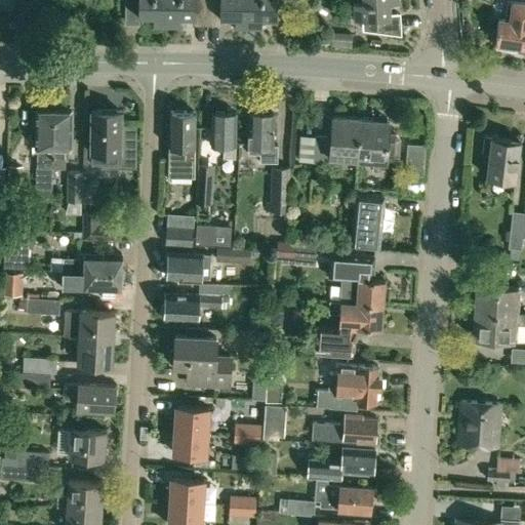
[(125,0),(125,24),(139,24),(139,15),(153,15),(153,25),(166,25),(166,0),(125,0)]
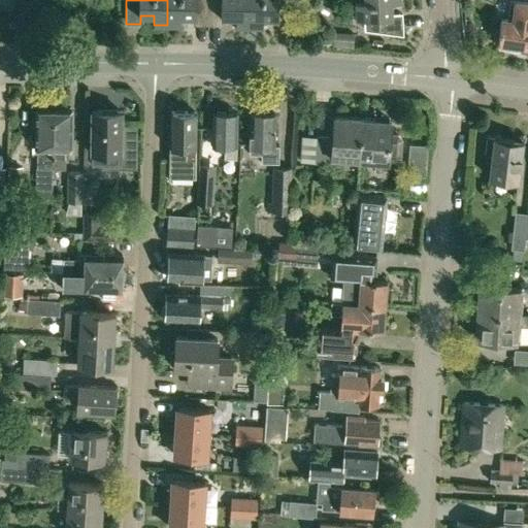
[(208,0),(167,0),(167,25),(182,25),(182,15),(195,17),(195,26),(208,26),(208,0)]
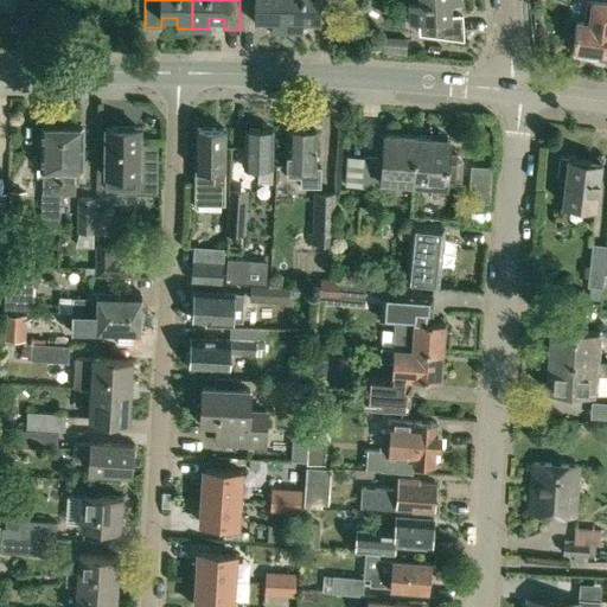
[(272,30),(286,30),(286,0),(240,0),(240,30),(256,30),(256,20),(272,20),(272,30)]
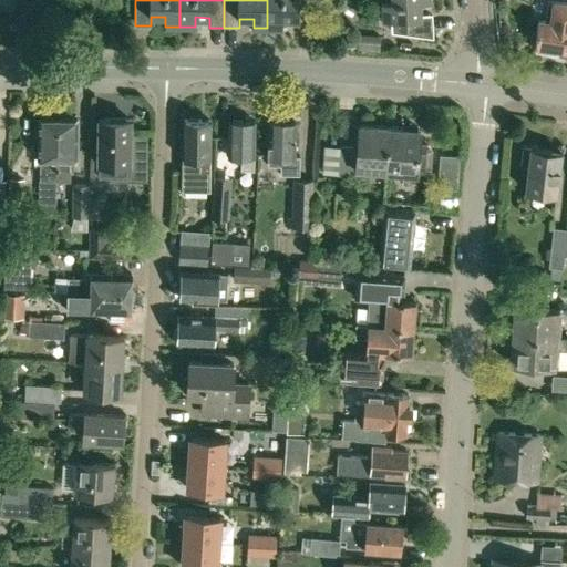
[(282,19),(299,19),(298,0),(267,0),(267,28),(282,28),(282,19)]
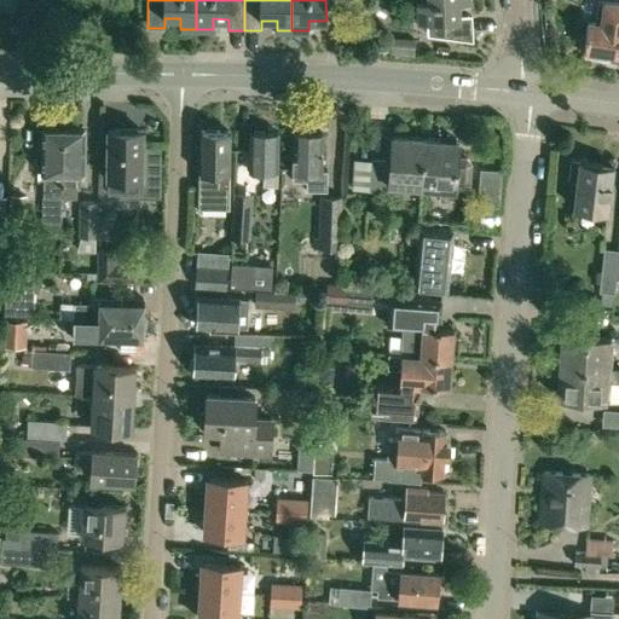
[(417,21),(427,21),(428,35),(473,41),(472,17),(461,18),(461,1),(470,1),(470,0),(426,0),(427,1),(416,1),(417,21)]
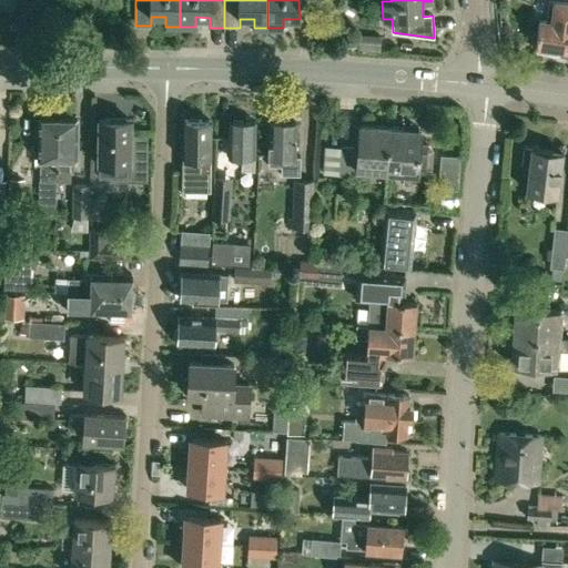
[(567,3),(549,1),(547,22),(540,21),(536,50),(557,53),(558,49),(567,50),(567,3)]
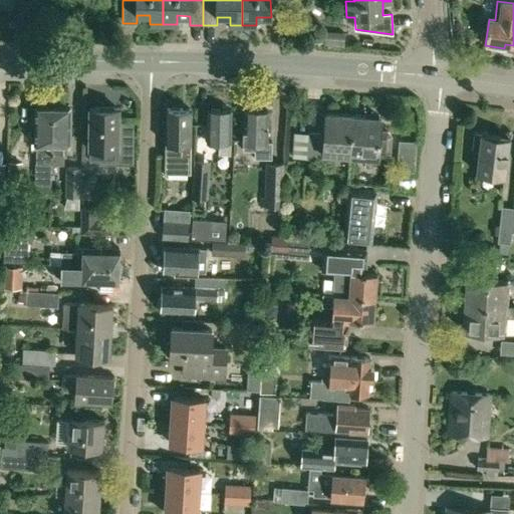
[(345,44),(345,32),(325,30),(324,42),(345,44)]
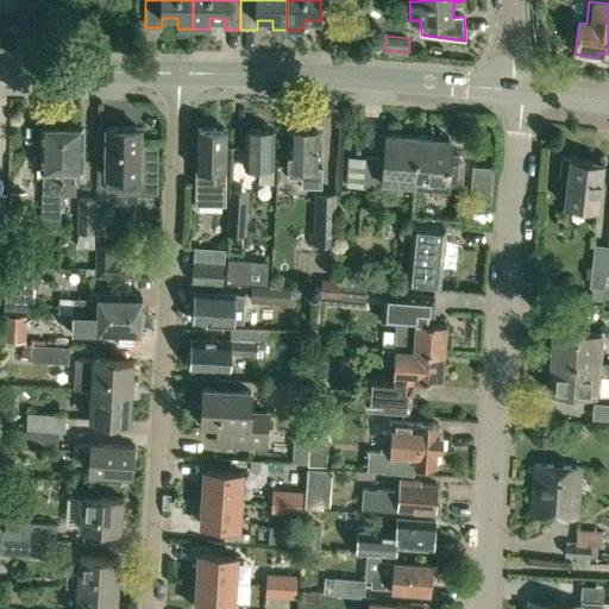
[(48,171),(46,193),(42,193),(43,219),(62,218),(61,196),(62,196),(62,129),(44,129),(44,171),(48,171)]
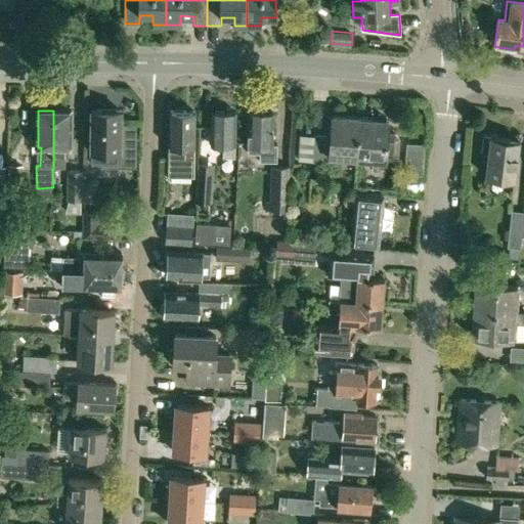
[(70,147),(70,111),(53,111),(53,169),(66,169),(66,147),(70,147)]
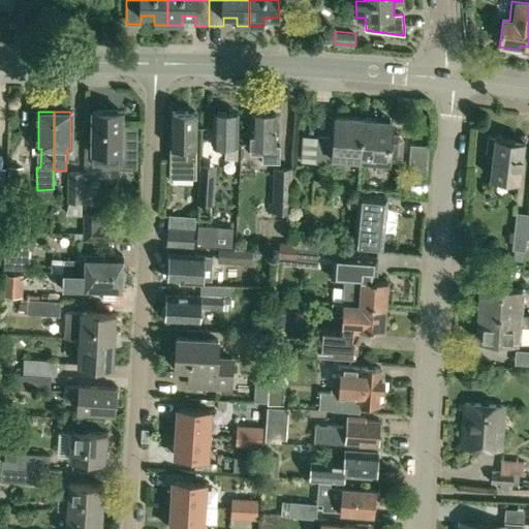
[(121,166),(122,112),(93,112),(92,153),(92,166),(121,166)]
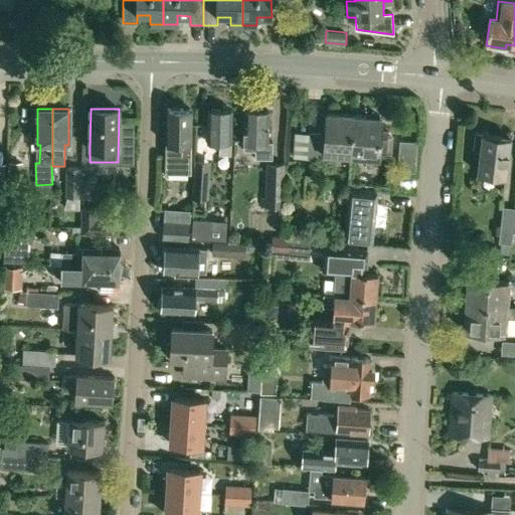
[(190,172),(191,143),(191,109),(167,109),(166,172),(190,172)]
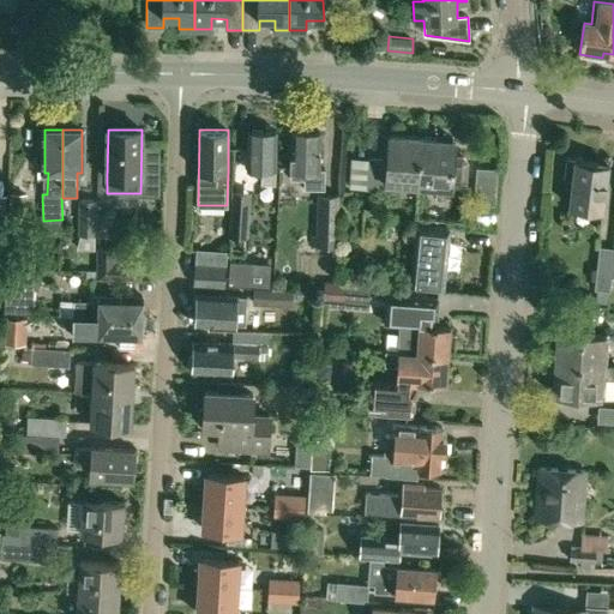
[(276,184),(276,170),(277,131),(248,130),(247,170),(262,170),(262,184),(276,184)]
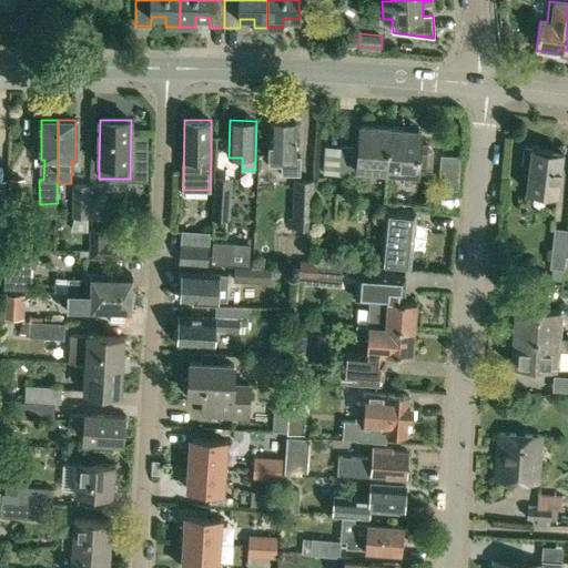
[(301,156),(295,156),(296,122),(270,122),(269,165),(282,165),(282,174),(301,175),(301,156)]
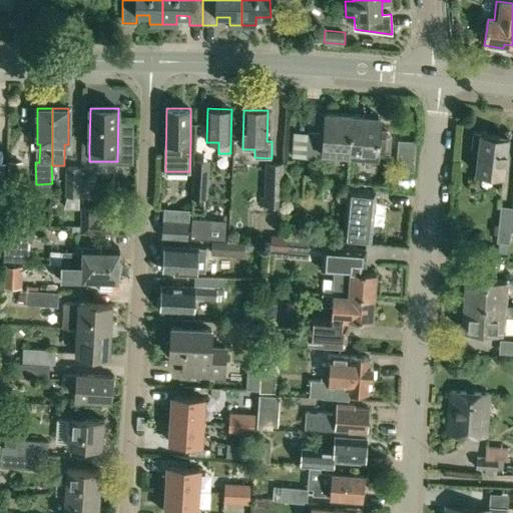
[(323,153),(349,155),(352,115),(325,114),(324,133),(308,132),(306,159),(322,160),(323,153)]
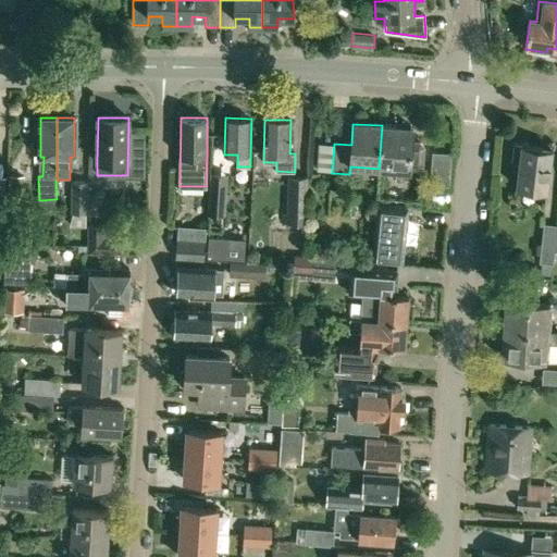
[(379,169),(409,171),(409,170),(418,170),(422,165),(424,147),(420,143),(411,143),(412,127),(382,125),(379,169)]
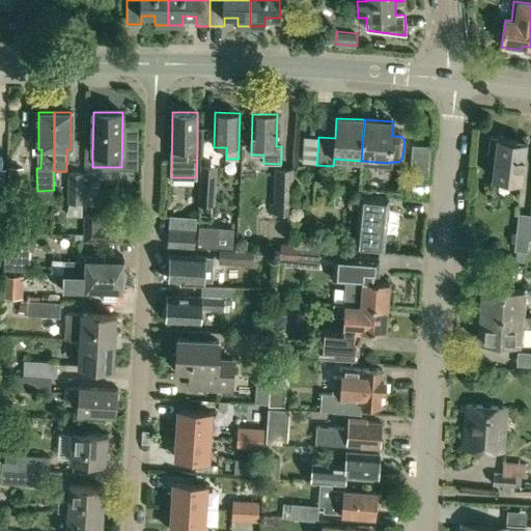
[(486,155),(496,156),(493,179),(522,183),(526,141),(488,136),(486,155)]
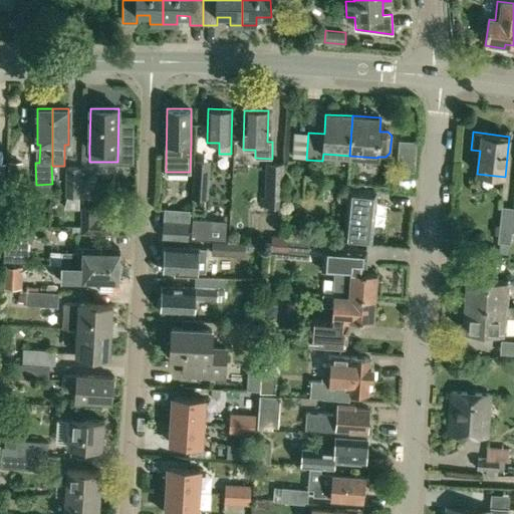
[(397,156),(397,160),(402,161),(401,171),(414,172),(417,158),(397,156)]
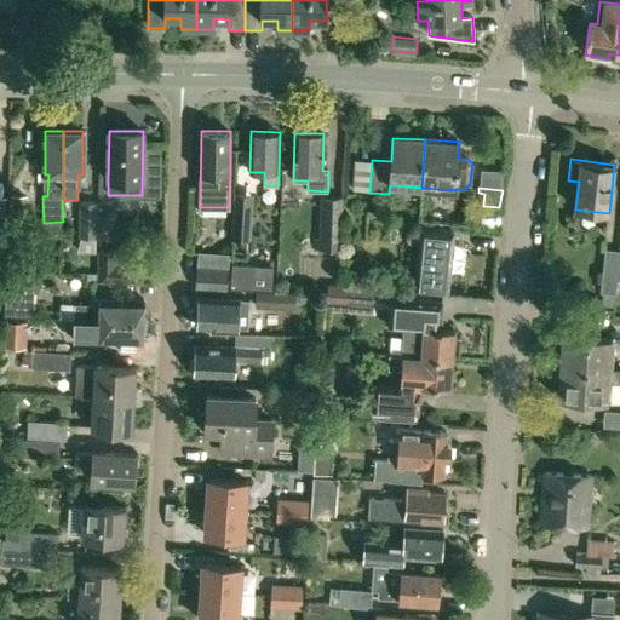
[(253,194),(234,191),(231,239),(251,240),(253,194)]
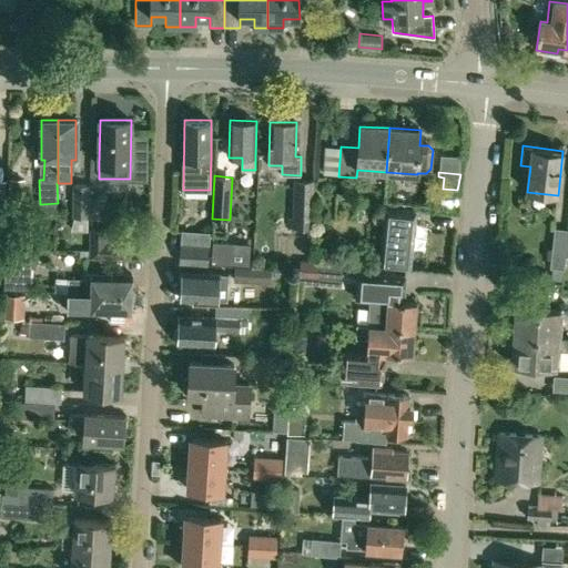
[(24,180),(9,179),(9,204),(24,204),(24,180)]
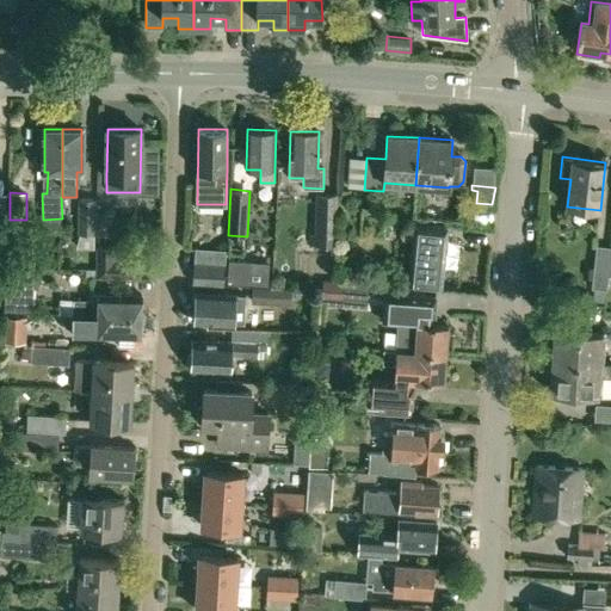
[(339,195),(316,193),(315,235),(309,234),(309,245),(338,247),(339,195)]
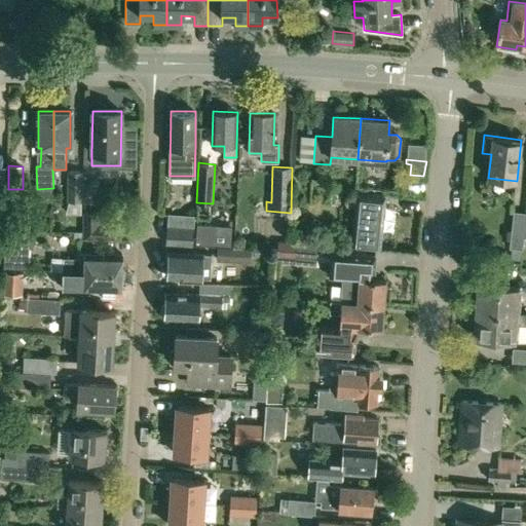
[(82,202),(82,172),(67,173),(68,202),(82,202)]
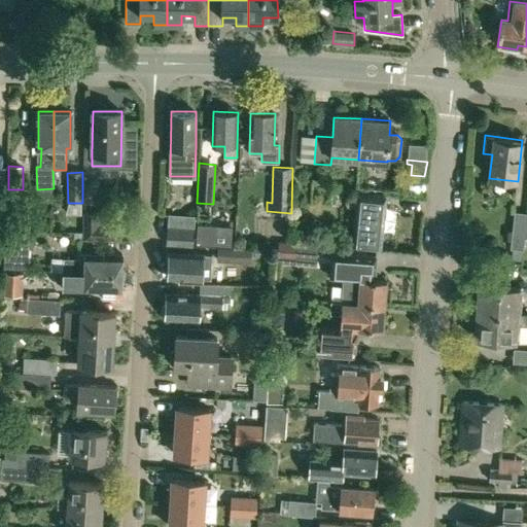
[(357,192),(351,246),(380,249),(385,196),(357,192)]
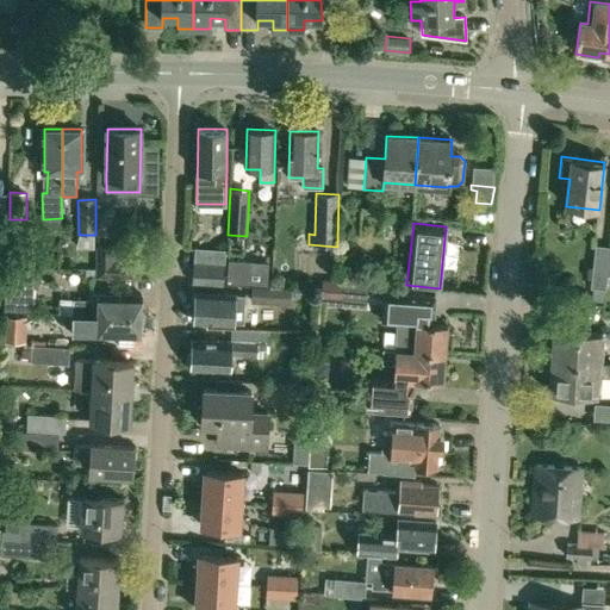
[(590,287),(592,288),(591,299),(603,299),(605,290),(604,290),(607,275),(609,247),(595,244),(590,287)]
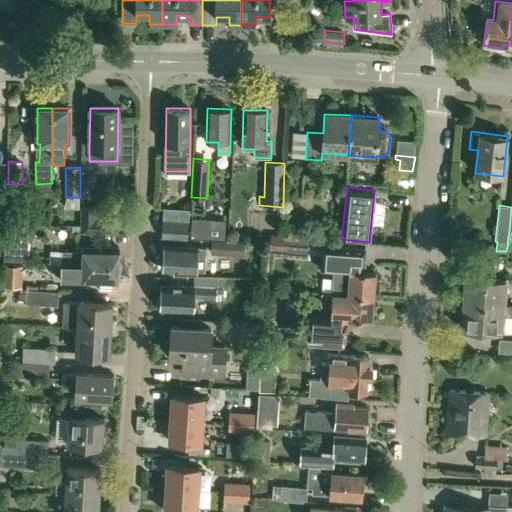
[(80,225),(80,233),(110,233),(109,218),(95,218),(95,207),(80,206),(80,225)]
